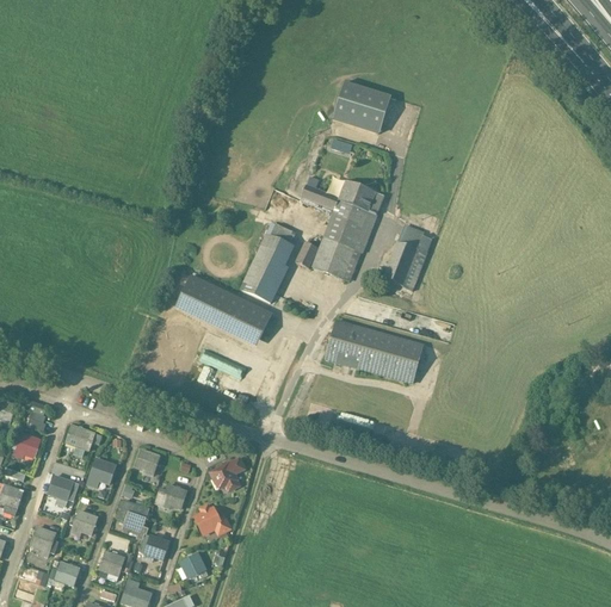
[(334,119),(384,131),(394,93),(344,80),(334,119)]
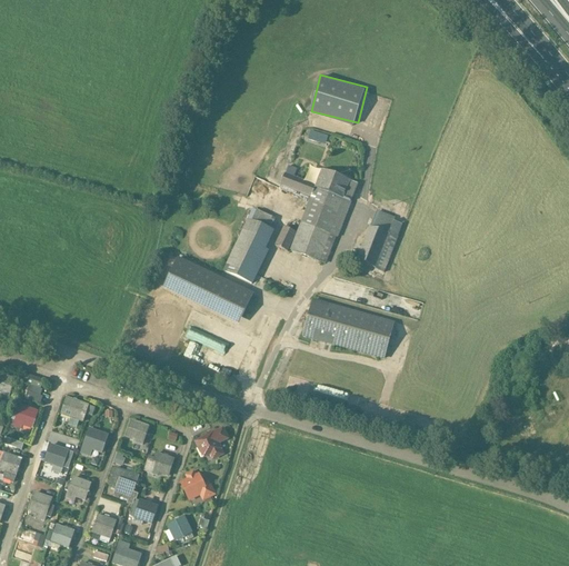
[(308,138),(326,144),(329,133),(311,128),(308,138)]
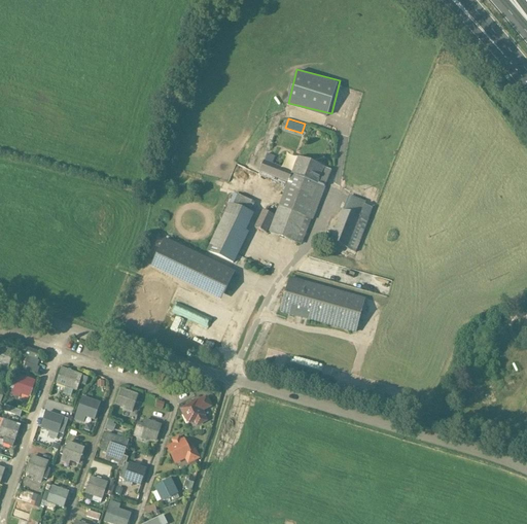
[(328,168),(299,156),(286,190),(316,202),(328,168)]
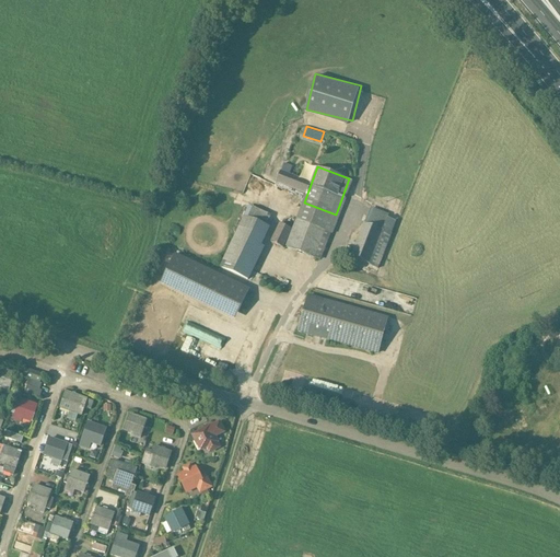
[(336,215),(304,202),(289,244),(321,256),(336,215)]
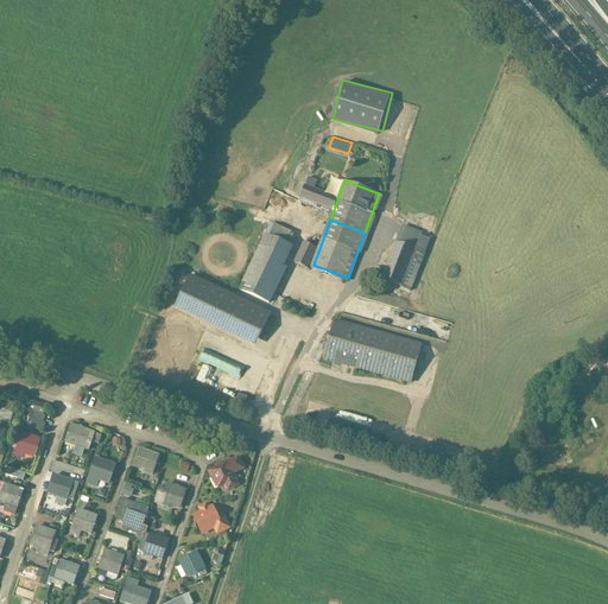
[(273,221),(240,286),(265,298),(291,246),(286,242),(292,230),(273,221)]
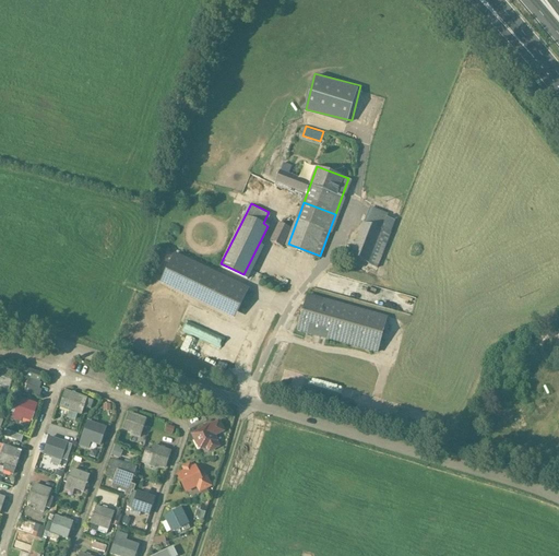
[(388,214),(390,210),(370,203),(353,255),(380,264),(396,216),(388,214)]
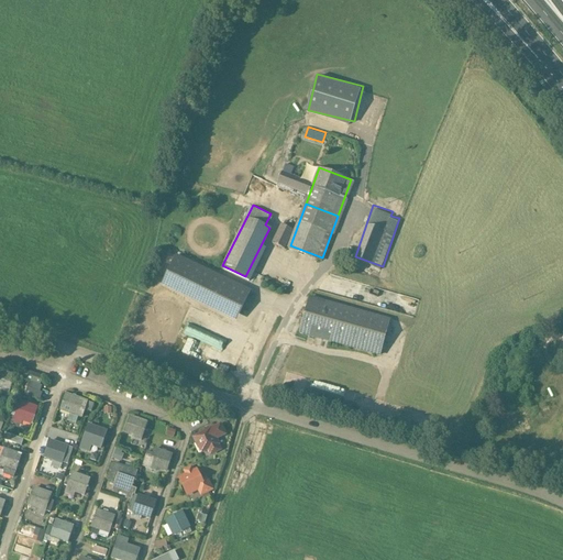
[(250,289),(176,254),(166,276),(240,311),(250,289)]
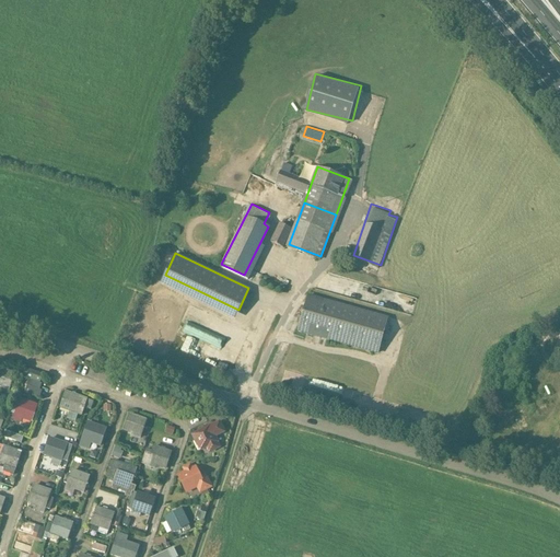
[(387,316),(308,294),(299,328),(377,350),(387,316)]
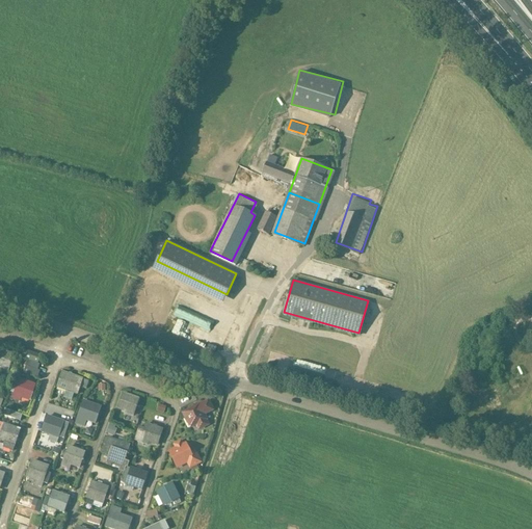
[(41,353),(23,347),(21,355),(28,358),(38,362),(41,353)]
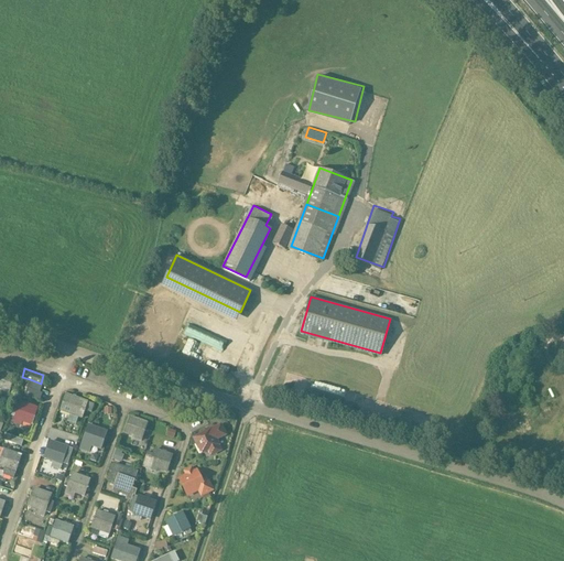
[(15,375),(0,369),(0,387),(1,388),(0,390),(1,390),(0,391),(0,397),(7,400),(9,394),(9,390),(10,390),(11,388),(10,388),(15,375)]
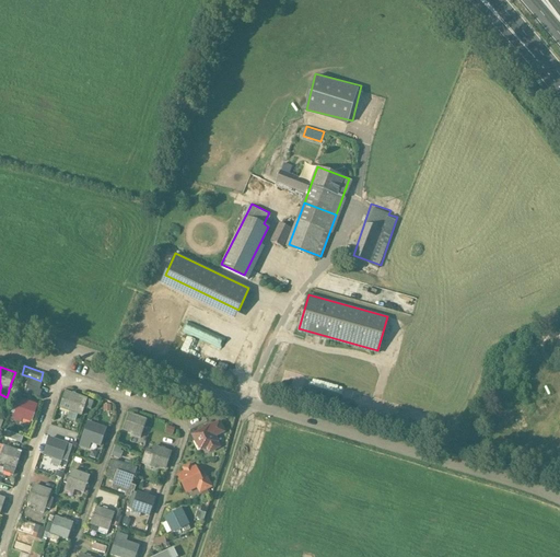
[(41,381),(30,376),(27,383),(32,384),(39,387),(42,381),(41,381)]
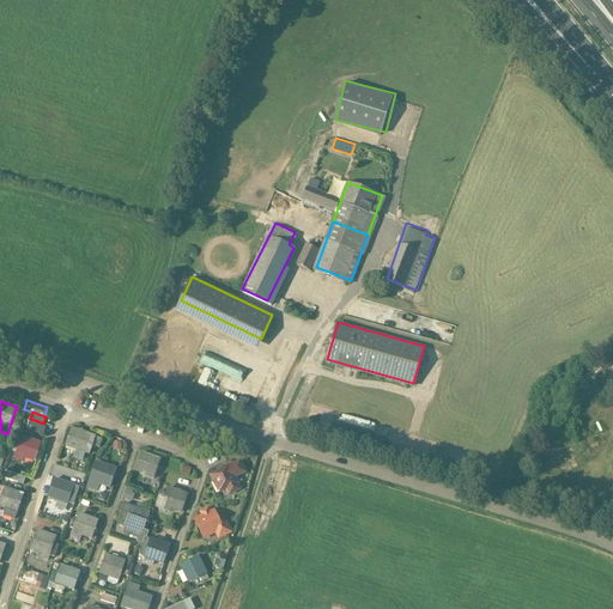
[(43,424),(35,420),(32,427),(43,432),(43,424)]
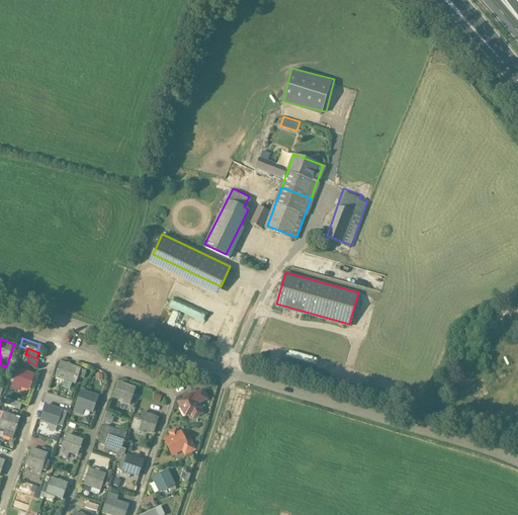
[(77,366),(61,360),(56,375),(72,380),(73,378),(76,371),(77,366)]
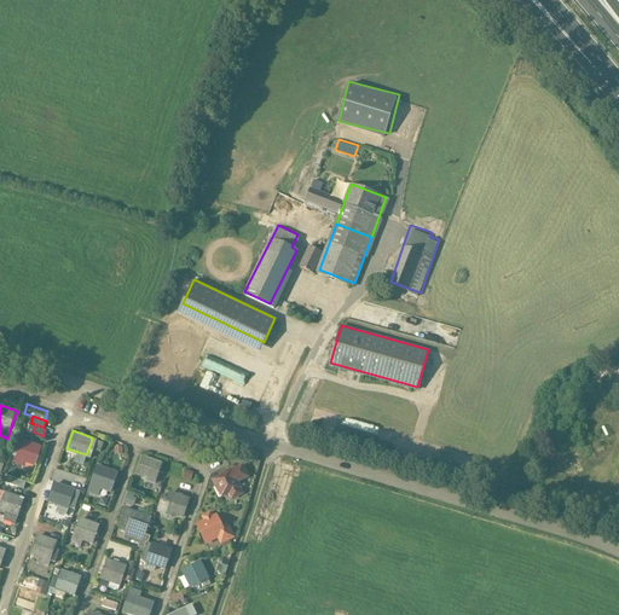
[(41,446),(22,439),(19,446),(16,445),(13,452),(17,454),(16,458),(15,458),(15,459),(16,459),(15,460),(24,464),(25,460),(35,463),(41,446)]
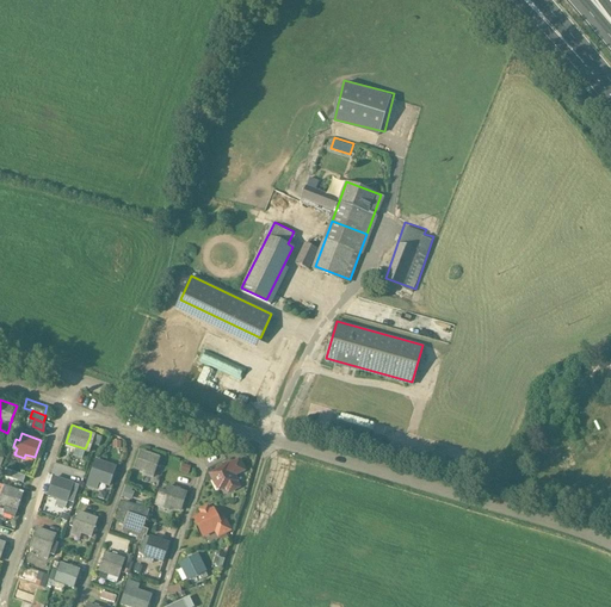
[(160,456),(141,450),(135,466),(144,470),(144,472),(153,475),(155,470),(158,462),(160,456)]
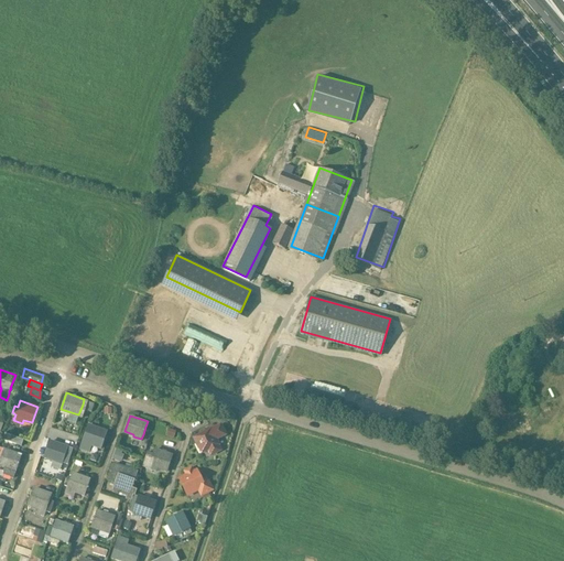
[(221,423),(194,437),(197,442),(199,441),(204,450),(208,449),(218,443),(216,438),(226,433),(221,423)]
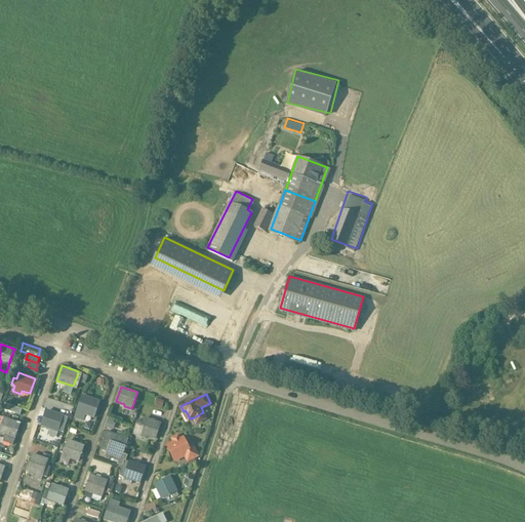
[(99,401),(83,395),(78,407),(76,415),(83,418),(85,412),(93,415),(99,401)]
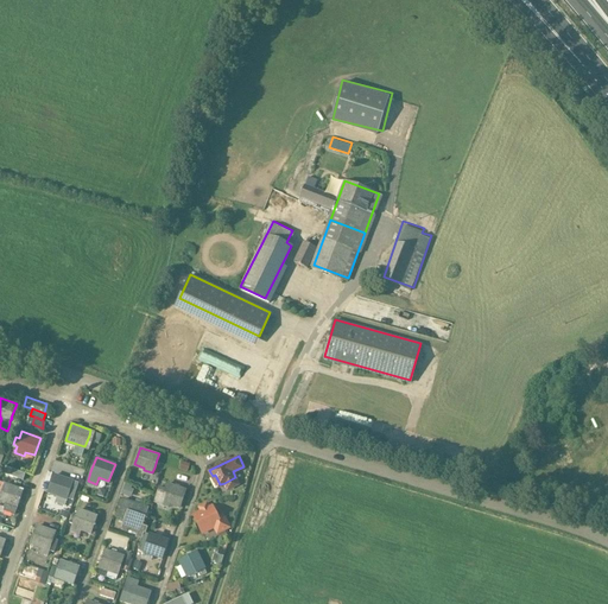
[(183,459),(181,466),(189,470),(191,462),(183,459)]
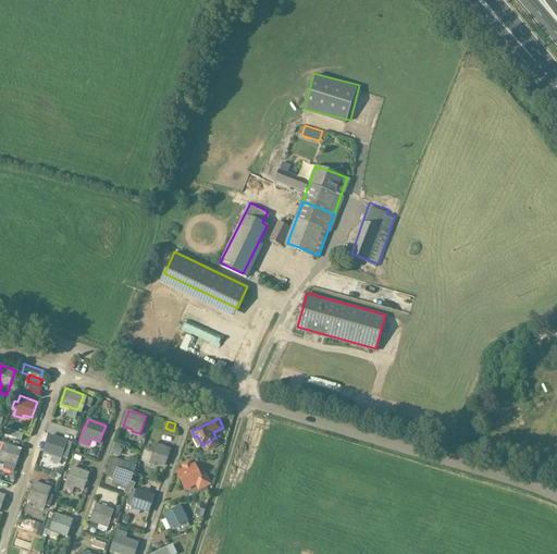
[(23,432),(11,428),(9,434),(22,439),(23,432)]
